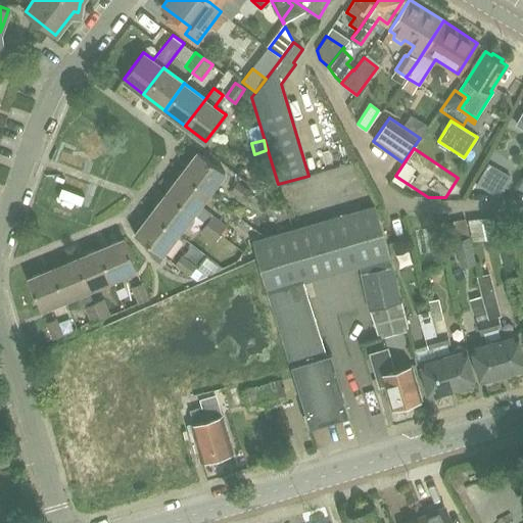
[(182,173),(208,193),(225,173),(198,152),(182,173)]
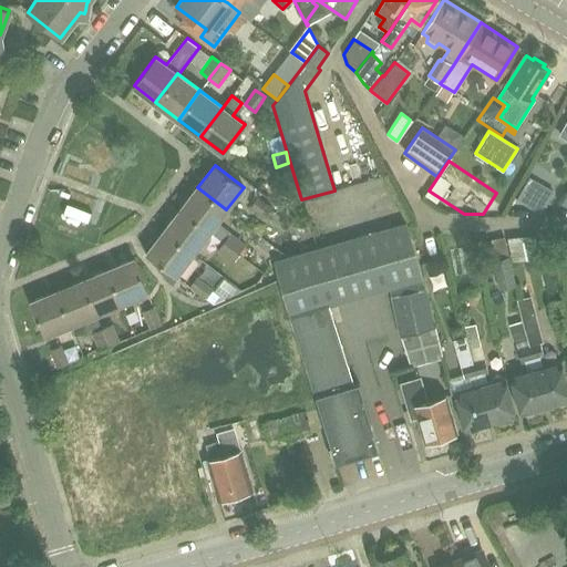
[(518,199),(542,213),(553,192),(529,178),(518,199)]
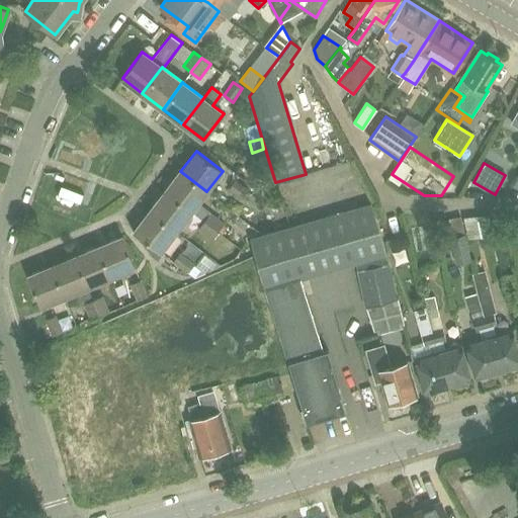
[(206,191),(180,171),(165,191),(191,211),(204,221),(218,232),(225,223),(197,202),(206,191)]
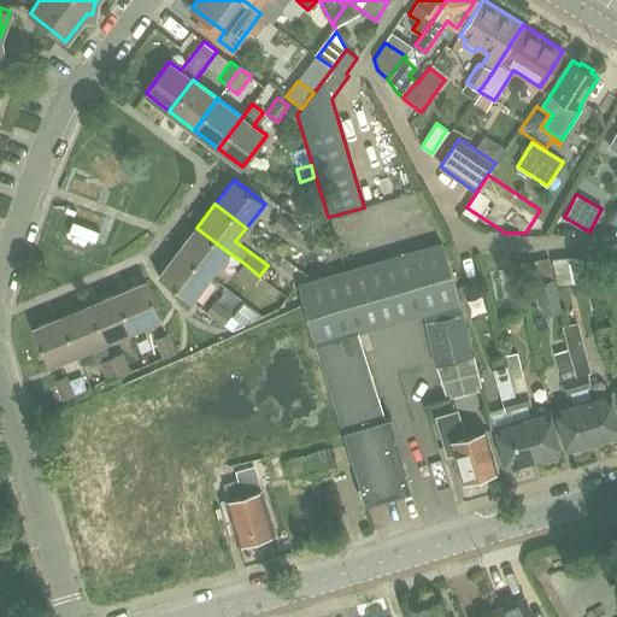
[(281,215),(272,224),(289,238),(297,227),(281,215)]
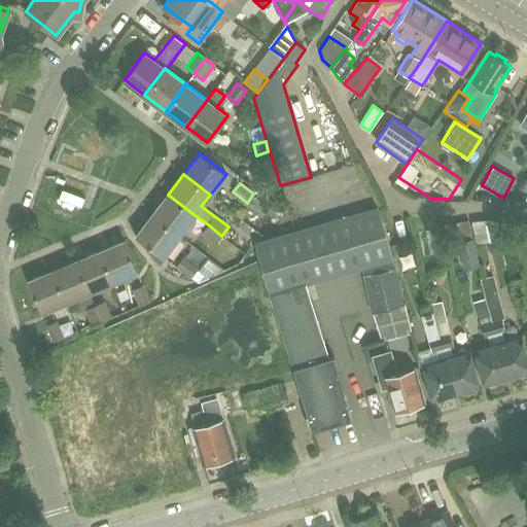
[(168,195),(152,215),(179,236),(195,215),(168,195)]
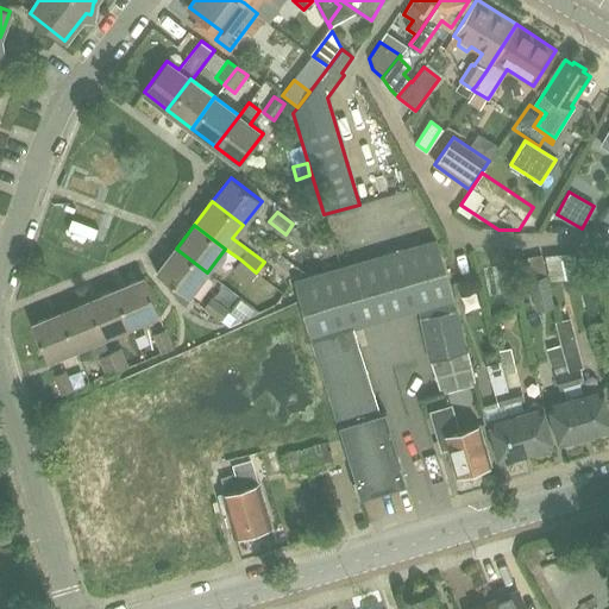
[(443,393),(468,387),(476,384),(469,351),(438,238),(294,280),(312,340),(340,426),(357,479),(355,481),(360,498),(408,484),(387,413),(381,414),(353,327),(419,308),(431,362),(432,360),(443,393)]
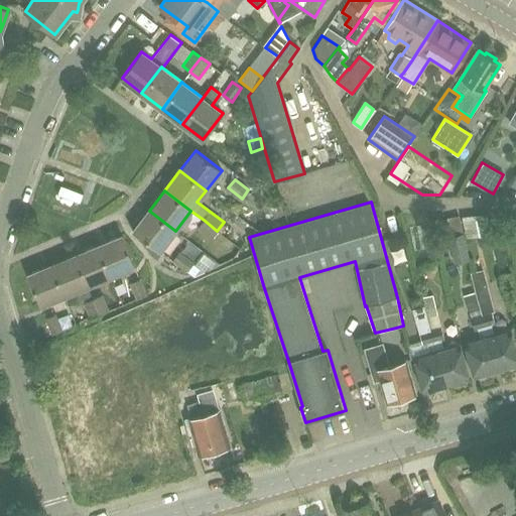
[(175,231),(149,211),(134,231),(159,251),(175,231)]
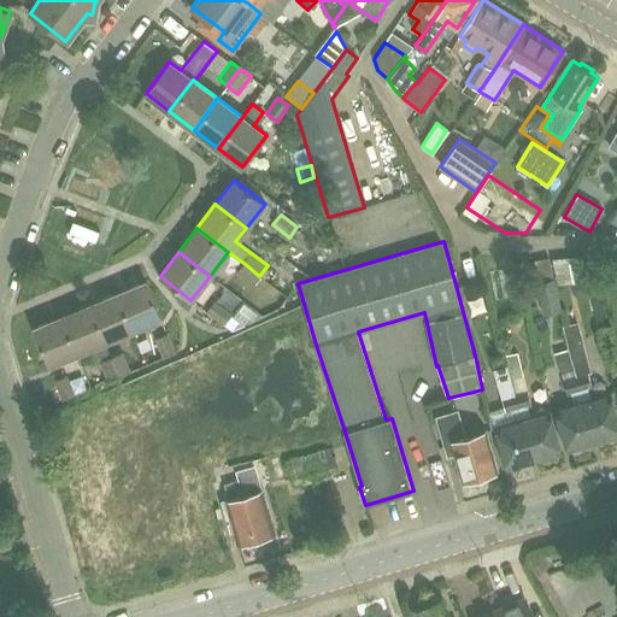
[(554,257),(557,280),(583,278),(581,256),(554,257)]
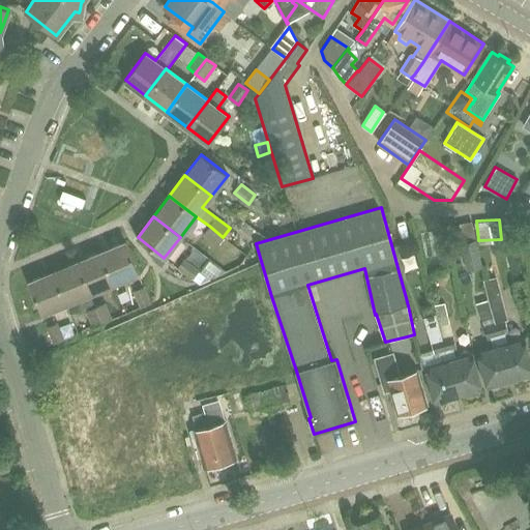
[(209,226),(202,234),(216,245),(223,237),(209,226)]
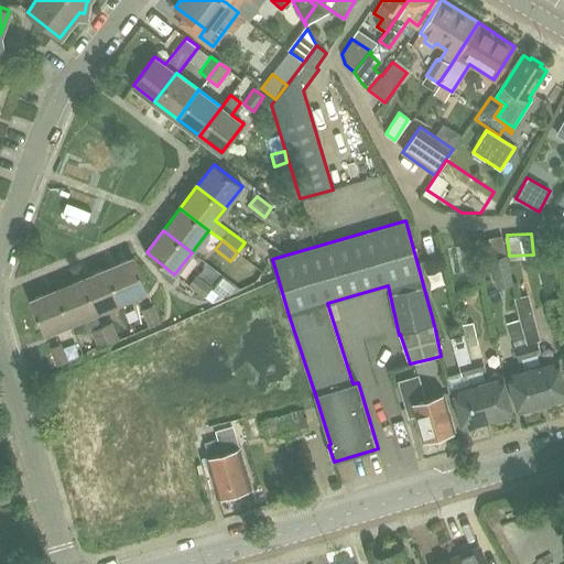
[(513,284),(508,260),(507,255),(490,258),(497,289),(513,284)]
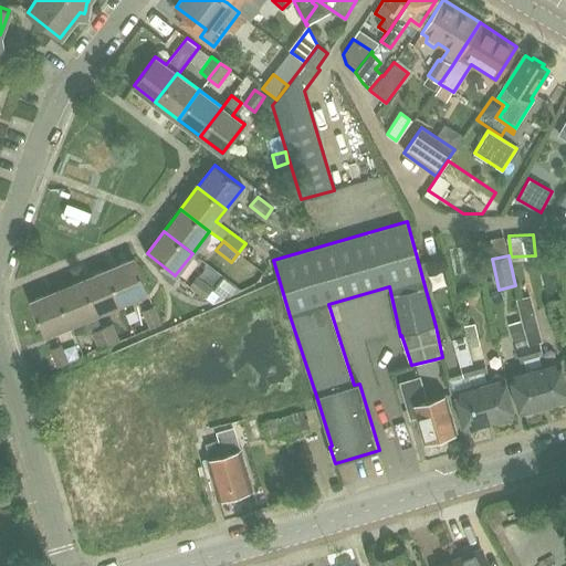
[(134,259),(108,269),(123,303),(148,293),(134,259)]
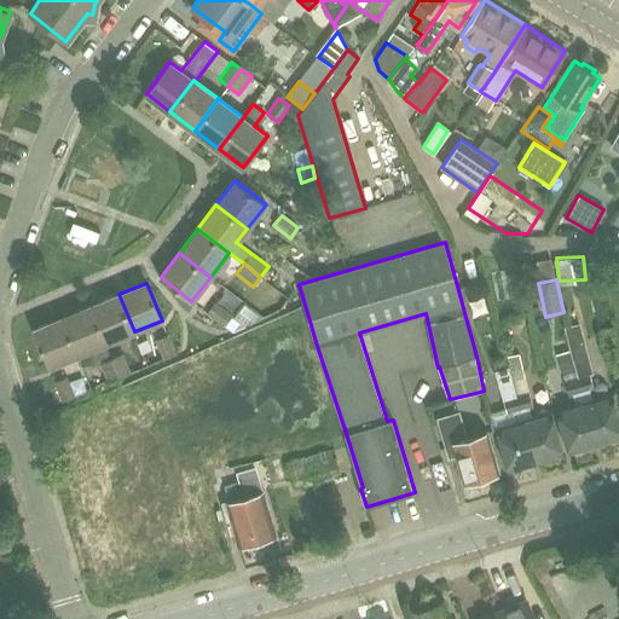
[(105,343),(106,343),(134,331),(119,294),(91,306),(105,343)]
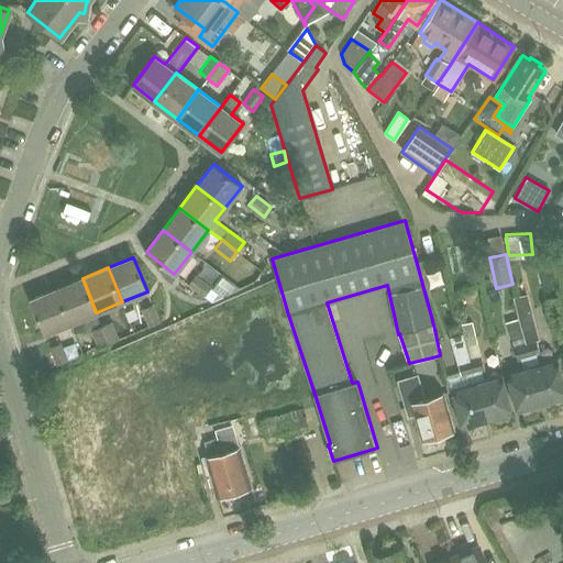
[(188,284),(202,296),(210,286),(196,275),(188,284)]
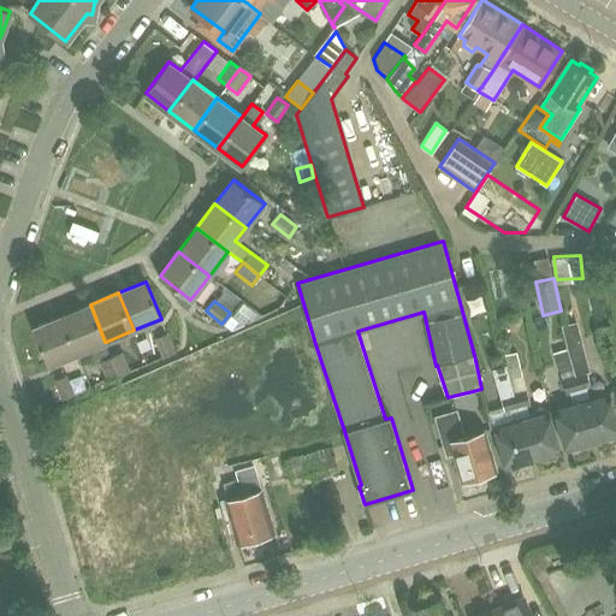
[(112,357),(105,342),(90,304),(61,317),(77,353),(94,345),(108,378),(94,384),(99,394),(119,385),(123,384),(122,383),(119,375),(112,357)]
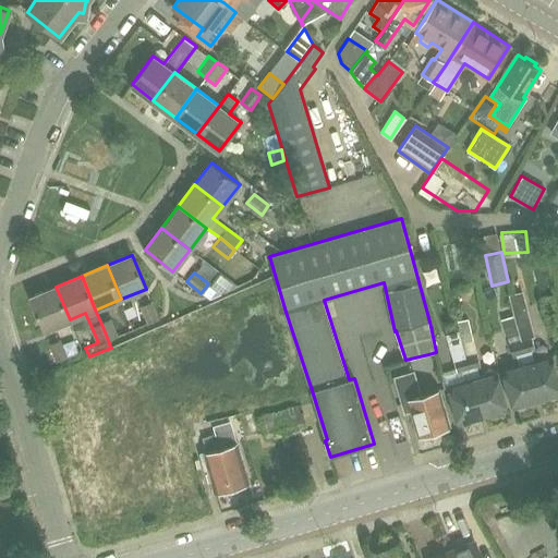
[(70,319),(56,287),(31,296),(45,330),(70,319)]
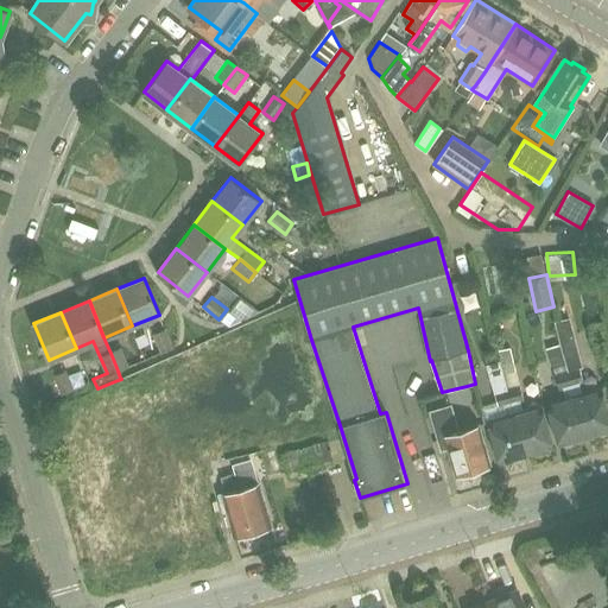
[(569,317),(556,321),(553,321),(559,343),(563,358),(580,354),(569,317)]
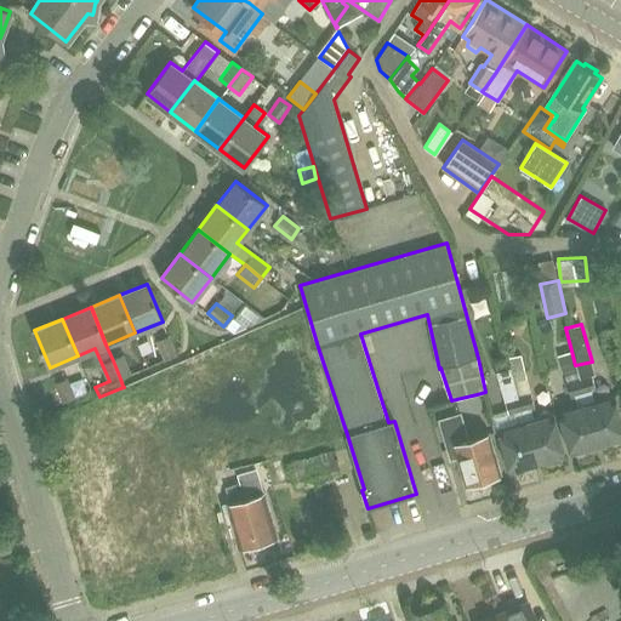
[(169,336),(157,341),(164,360),(177,355),(169,336)]
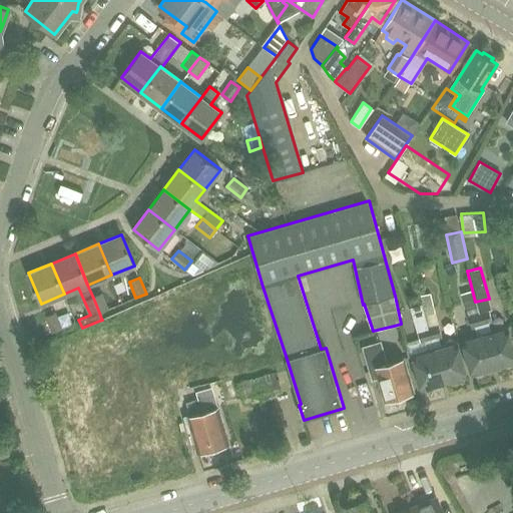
[(466,310),(477,308),(475,302),(472,290),(461,293),(466,310)]
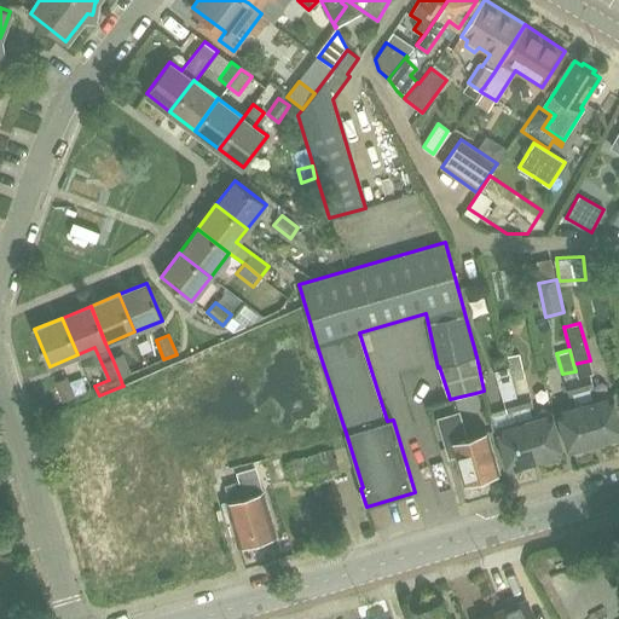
[(507,357),(509,366),(513,380),(525,377),(520,353),(507,357)]
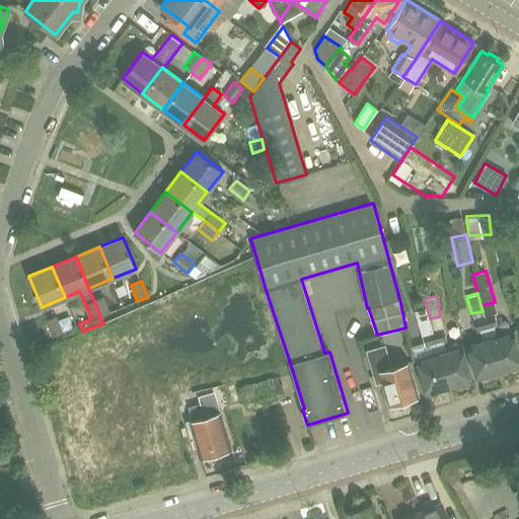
[(94,301),(100,316),(109,312),(103,297),(94,301)]
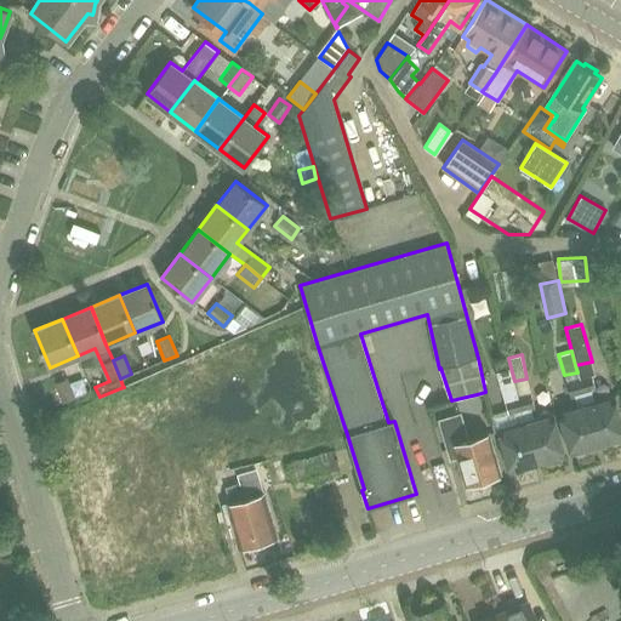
[(511,369),(496,372),(510,416),(514,414),(518,425),(497,431),(510,471),(514,469),(517,472),(523,469),(524,467),(537,463),(519,397),(511,369)]
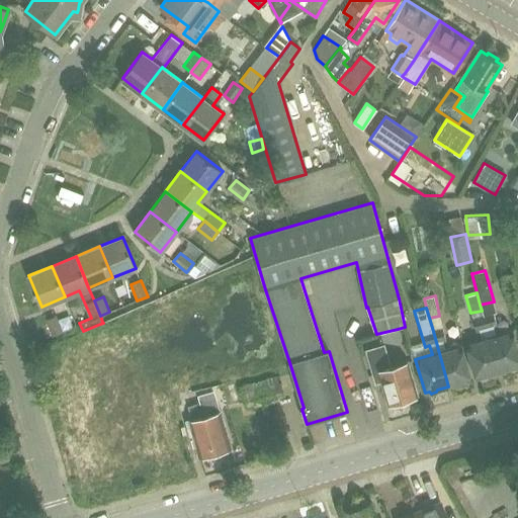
[(499,371),(510,368),(513,369),(517,368),(517,366),(517,347),(513,331),(496,335),(494,326),(497,325),(493,313),(483,316),(493,349),(499,371)]
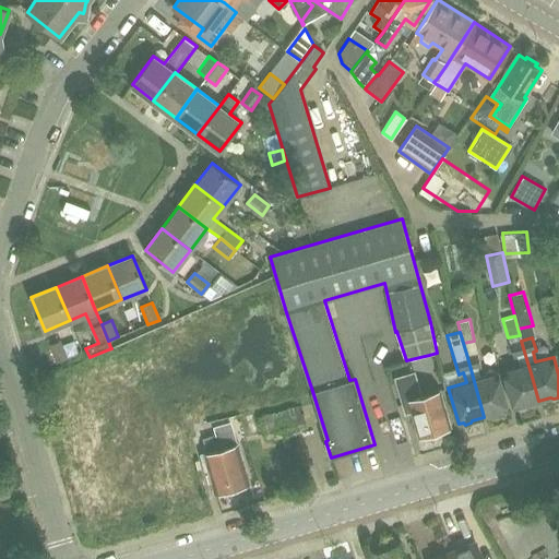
[(68,357),(60,340),(49,345),(56,363),(68,357)]
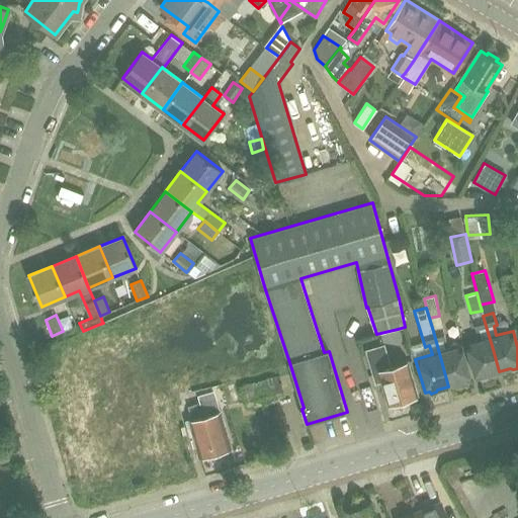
[(483,316),(472,319),(476,331),(480,330),(482,340),(465,344),(476,377),(480,376),(482,378),(487,376),(488,374),(499,371),(493,349),(483,316)]
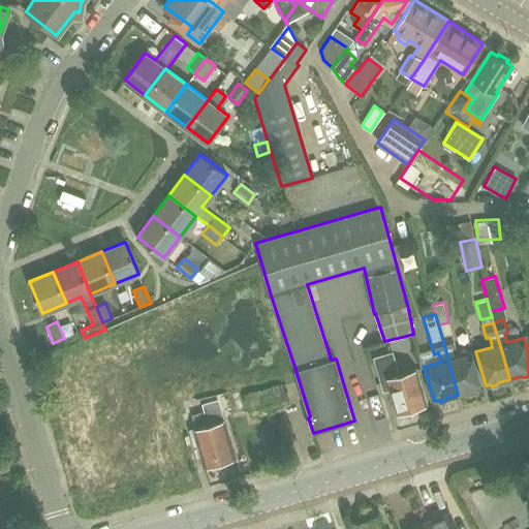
[(452,335),(442,338),(458,395),(468,392),(471,393),(476,392),(477,389),(481,387),(471,353),(454,358),(452,348),(455,347),(452,335)]
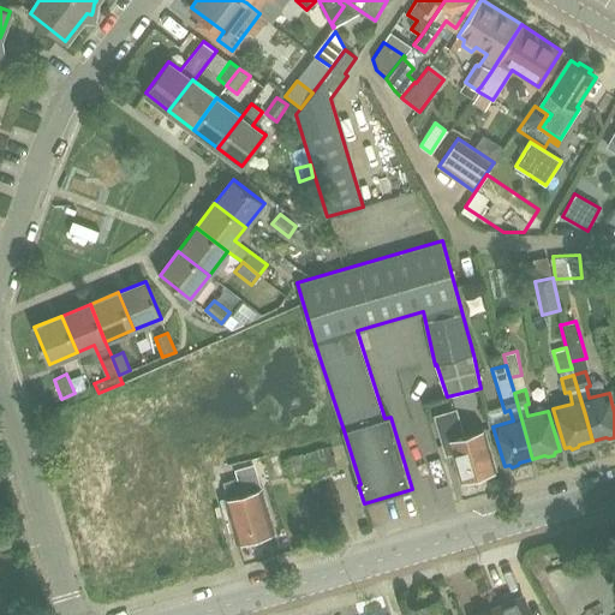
[(455,411),(436,417),(447,454),(454,452),(461,479),(495,470),(483,430),(463,436),(455,411)]
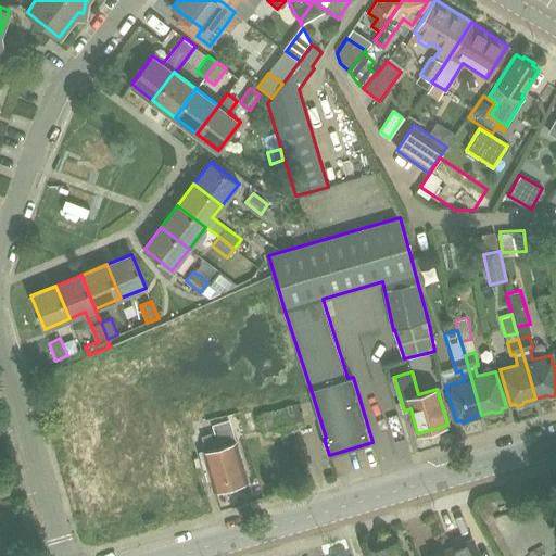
[(306,425),(300,403),(258,415),(265,437),(306,425)]
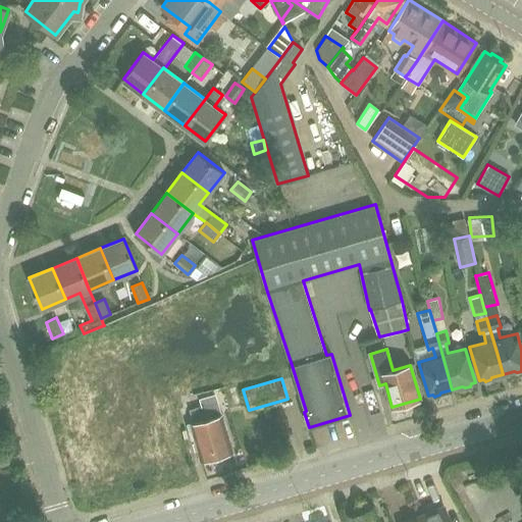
[(194,423),(188,425),(192,438),(194,437),(201,460),(215,456),(215,457),(218,460),(223,461),(227,458),(227,454),(227,453),(232,451),(222,415),(208,419),(204,406),(190,410),(194,423)]
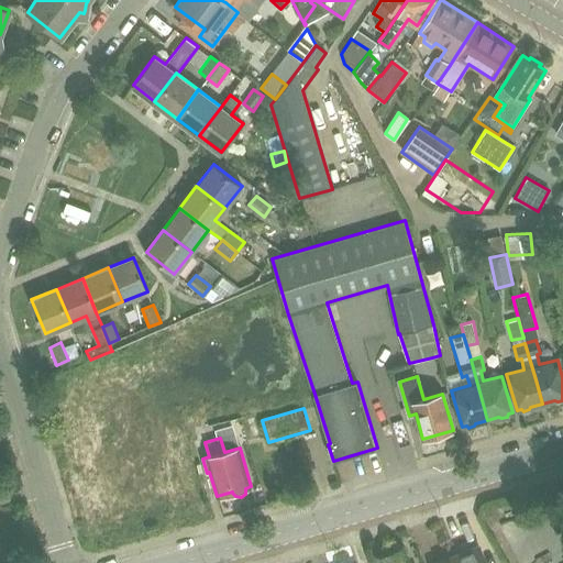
[(485,562),(478,545),(453,556),(455,562),(485,562)]
